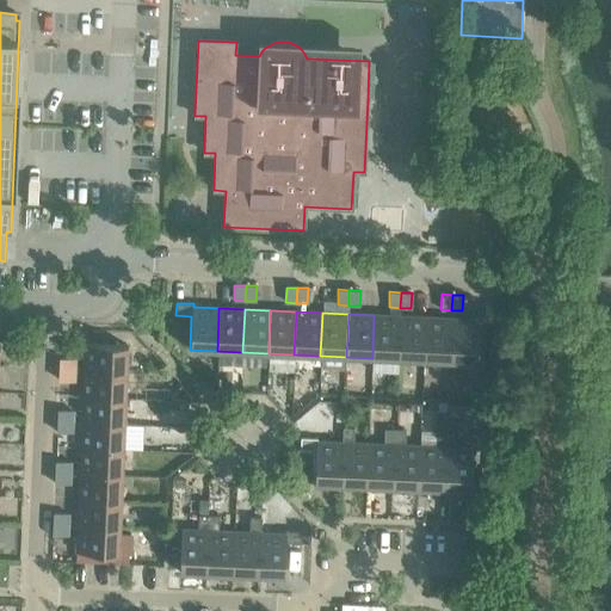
[(372,358),(397,359),(400,316),(374,315),(372,358)]
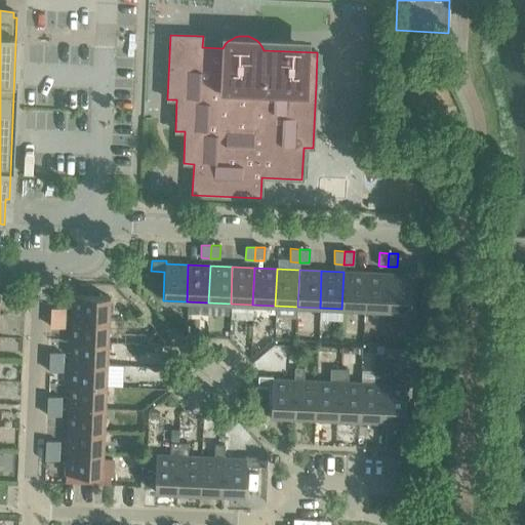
[(341,309),(364,310),(365,273),(344,272),(341,309)]
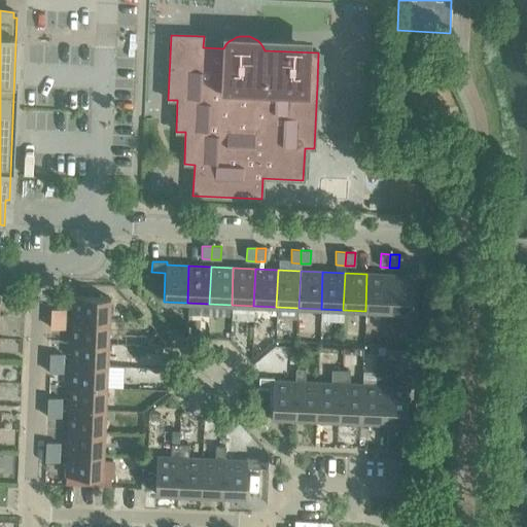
[(365,311),(387,312),(389,275),(366,274),(365,311)]
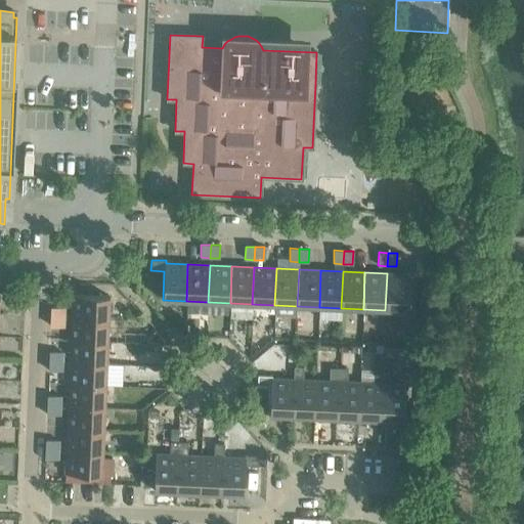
[(387,273),(385,310),(408,311),(409,273),(387,273)]
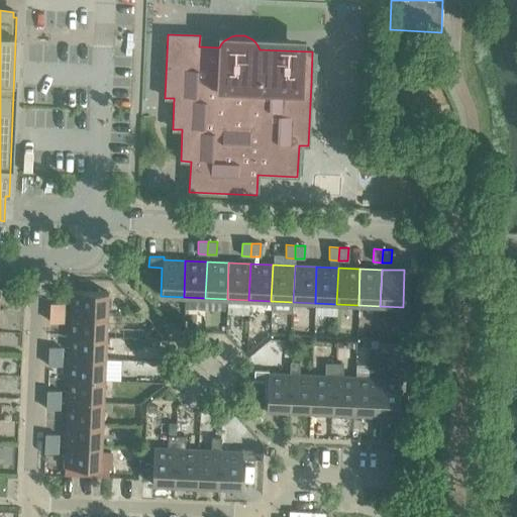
[(71,291),(70,313),(106,315),(107,293),(71,291)]
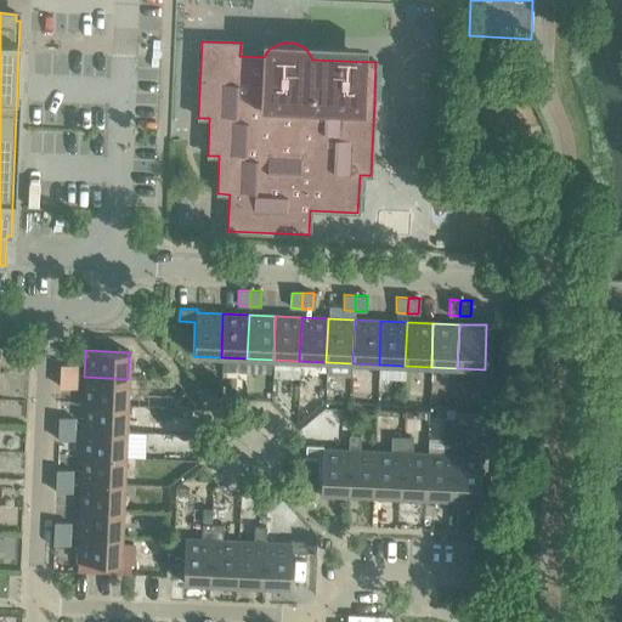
[(61,365),(61,377),(75,377),(77,366),(61,365)]
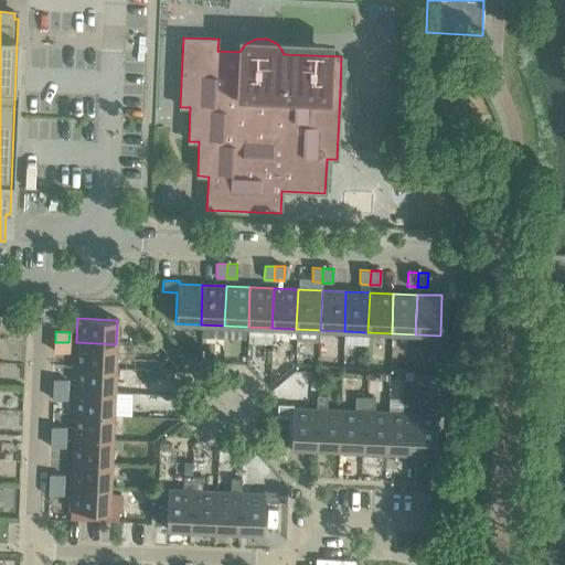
[(68,342),(55,342),(54,352),(68,352),(68,342)]
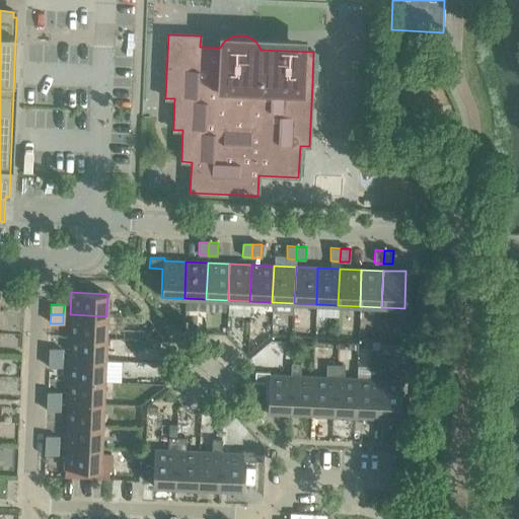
[(70,314),(69,337),(106,339),(106,316),(70,314)]
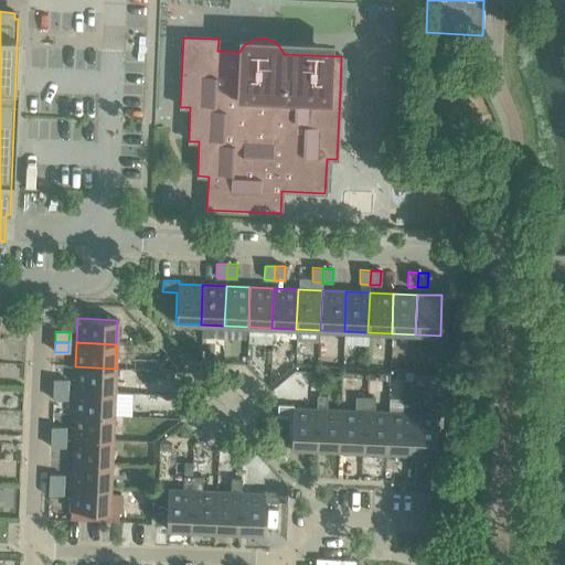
[(158,364),(158,370),(179,370),(167,356),(158,364)]
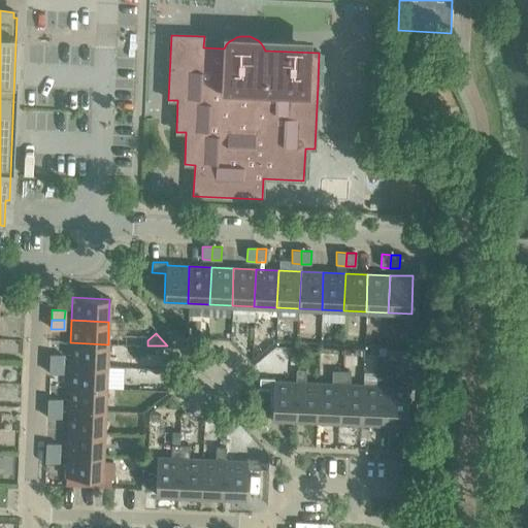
[(70,342),(69,365),(107,366),(108,344),(70,342)]
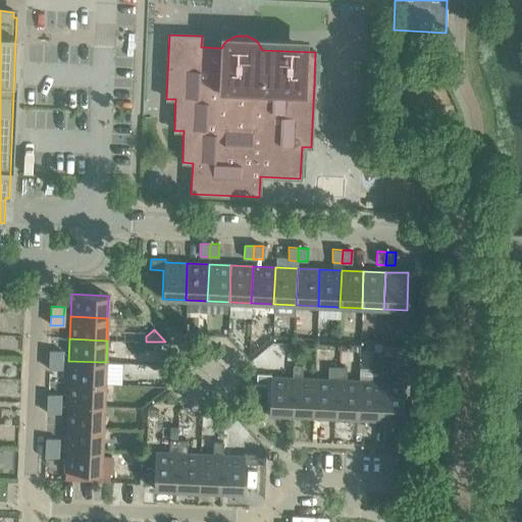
[(373,347),(373,354),(381,354),(382,348),(382,345),(373,344),(373,347)]
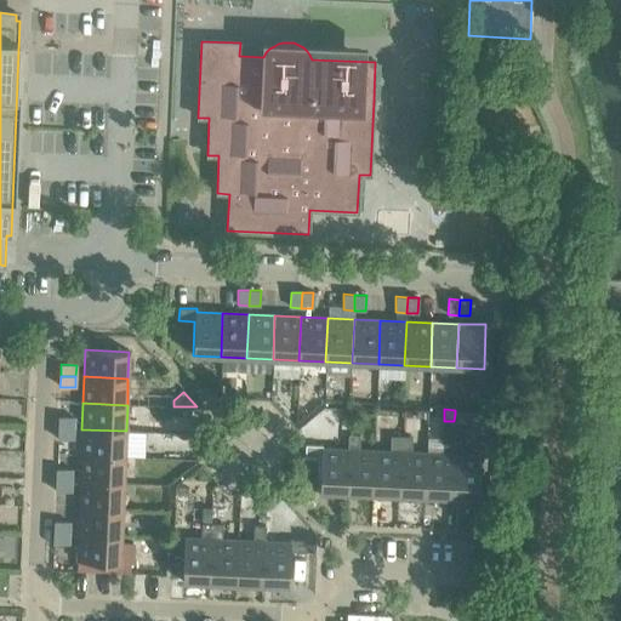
[(455,414),(455,426),(465,426),(466,414),(455,414)]
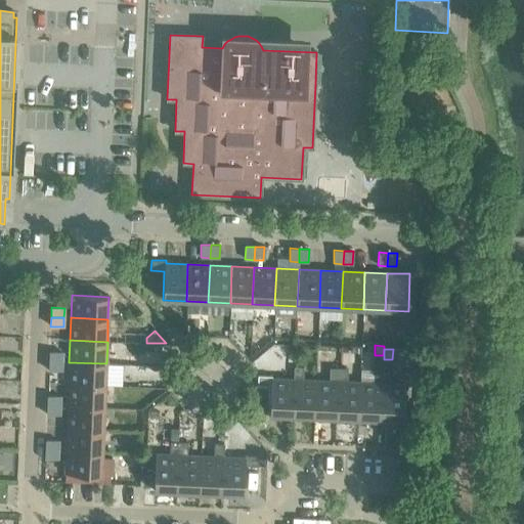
[(49,352),(49,361),(62,361),(62,352),(49,352)]
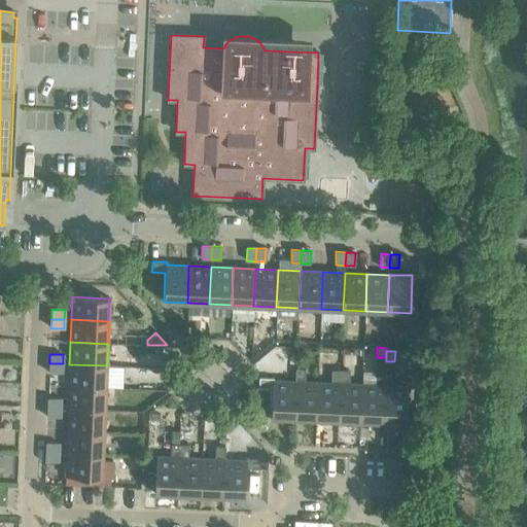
[(63,363),(49,363),(48,373),(62,374),(63,363)]
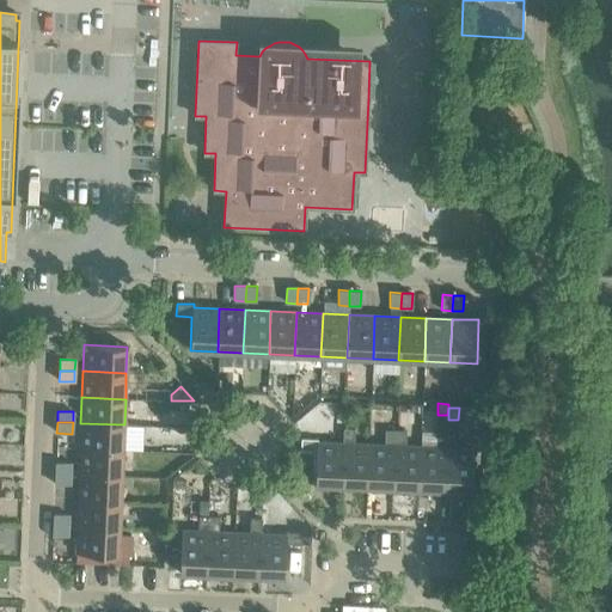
[(80,423),(79,448),(123,451),(124,424),(80,423)]
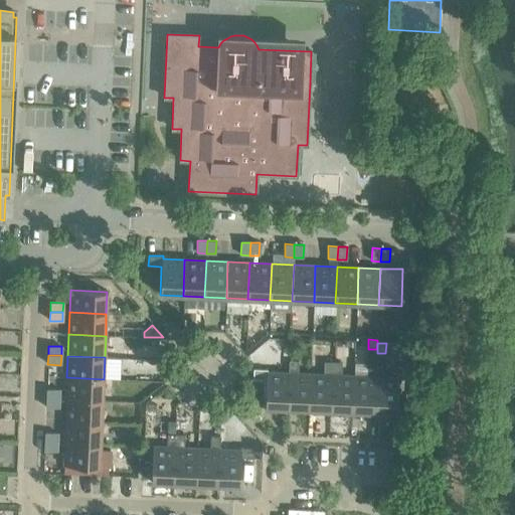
[(287,409),(309,410),(310,373),(298,373),(298,360),(289,360),(288,372),(289,372),(287,409)]
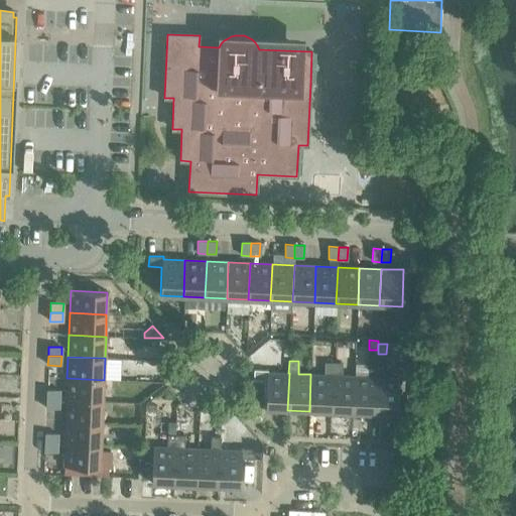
[(309,411),(331,411),(334,363),(325,362),(324,375),(310,374),(309,411)]
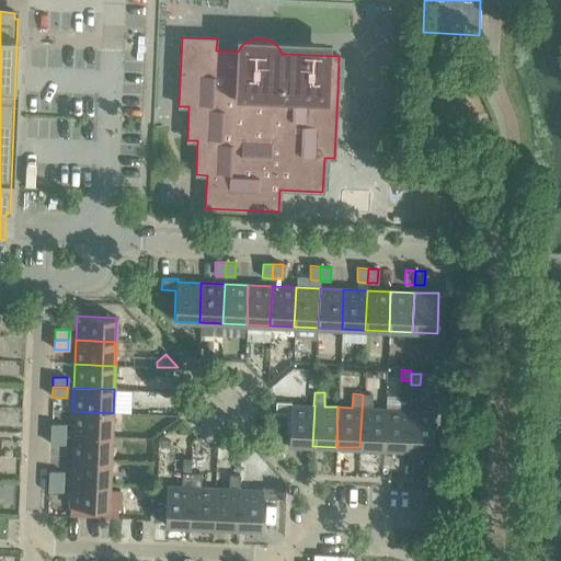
[(359,447),(384,448),(386,409),(371,409),(371,395),(363,395),(359,447)]
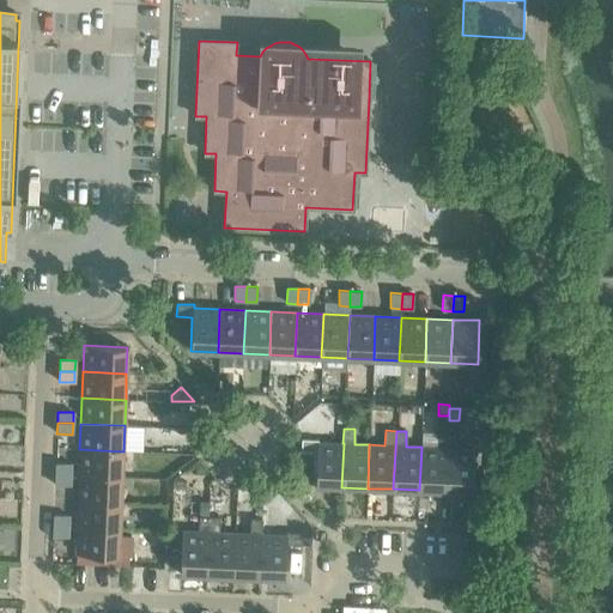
[(419,490),(445,491),(448,434),(437,432),(436,448),(422,447),(419,490)]
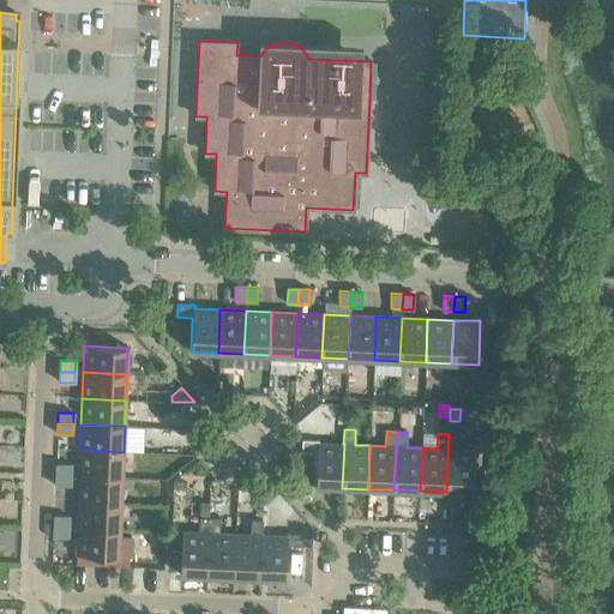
[(449,434),(446,492),(473,493),(475,450),(458,449),(459,434),(449,434)]
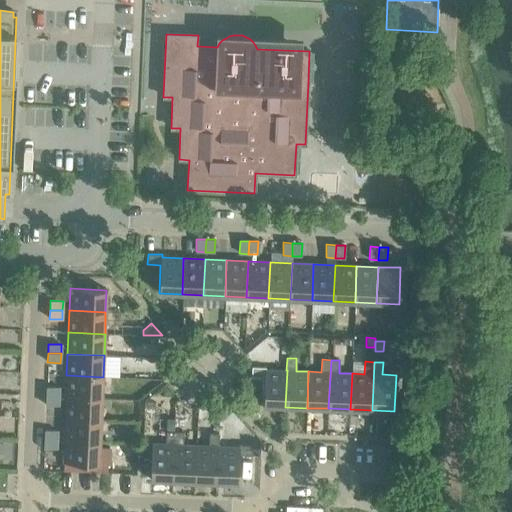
[(263,406),(285,407),(287,370),(286,370),(265,369),(266,367),(251,367),(251,377),(264,377),(263,406)]
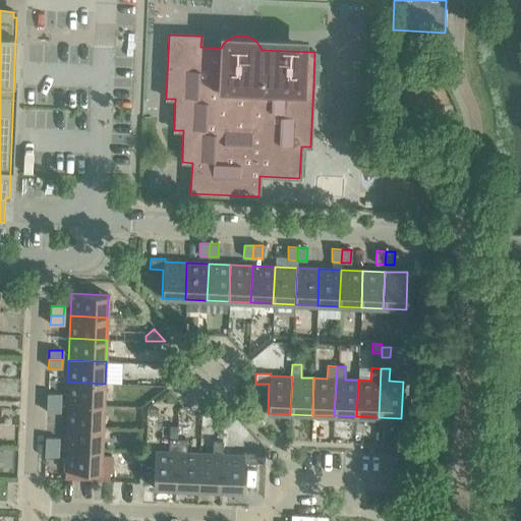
[(67,382),(66,404),(104,405),(105,384),(67,382)]
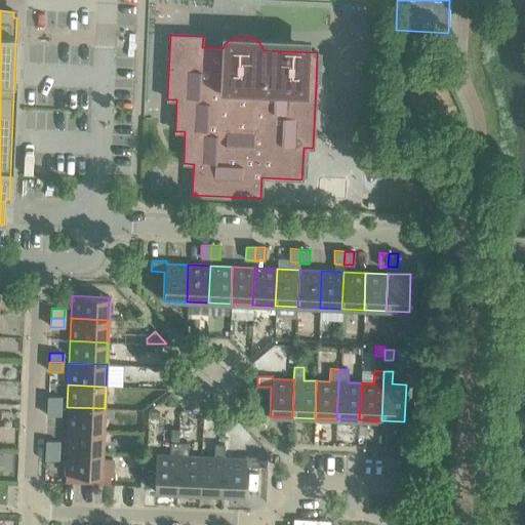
[(47,397),(47,406),(61,406),(61,397),(47,397)]
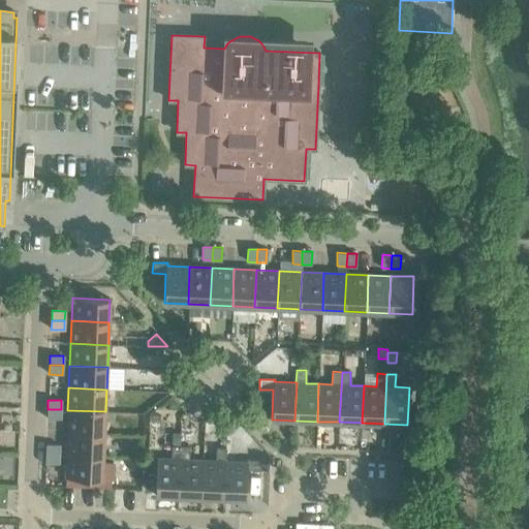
[(61,409),(48,409),(47,418),(60,419),(61,409)]
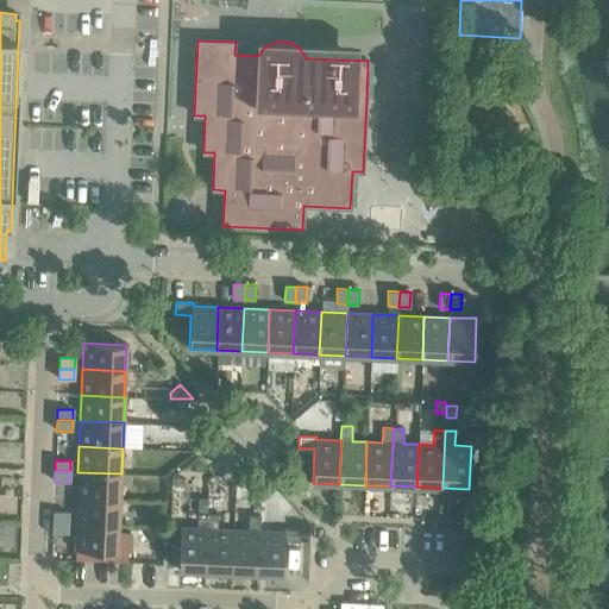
[(77,472),(77,497),(120,500),(121,473),(77,472)]
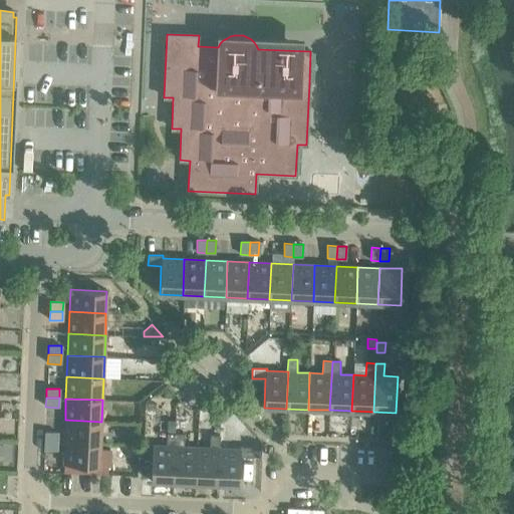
[(65,420),(64,442),(100,443),(101,422),(65,420)]
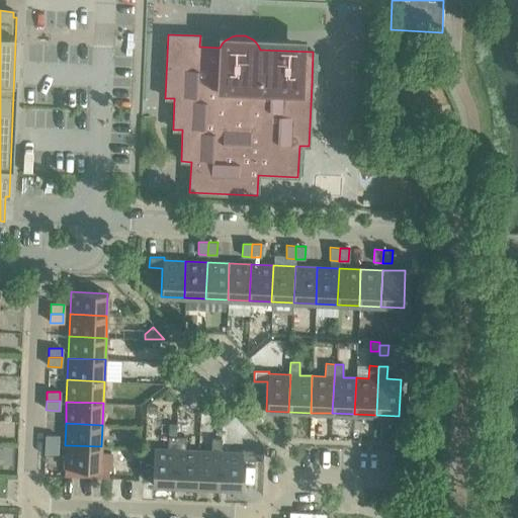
[(168,424),(168,436),(176,437),(176,424),(168,424)]
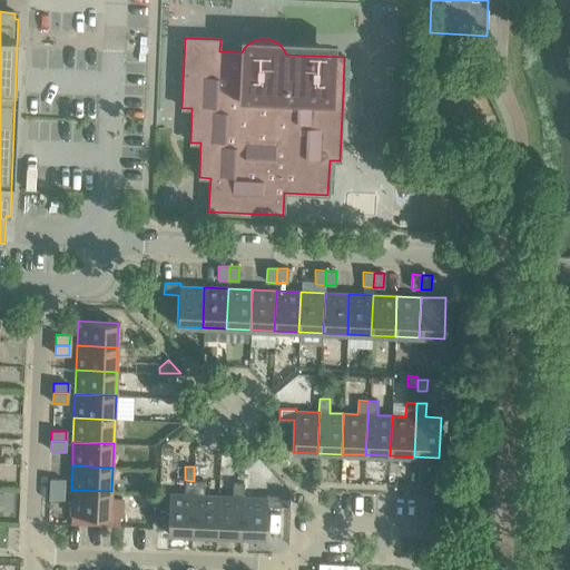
[(49,479),(49,489),(64,490),(64,479),(49,479)]
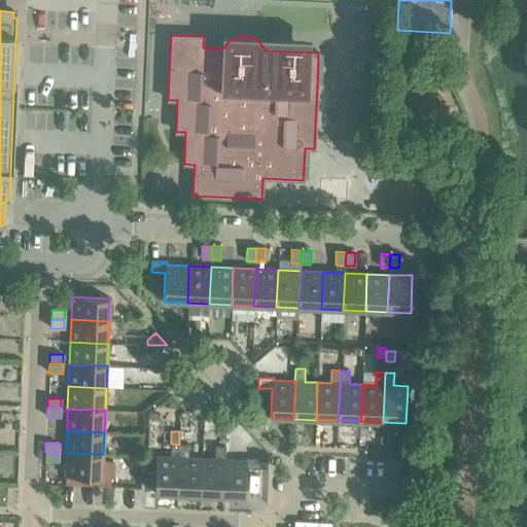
[(154,493),(177,494),(179,445),(171,444),(170,457),(155,456),(154,493)]
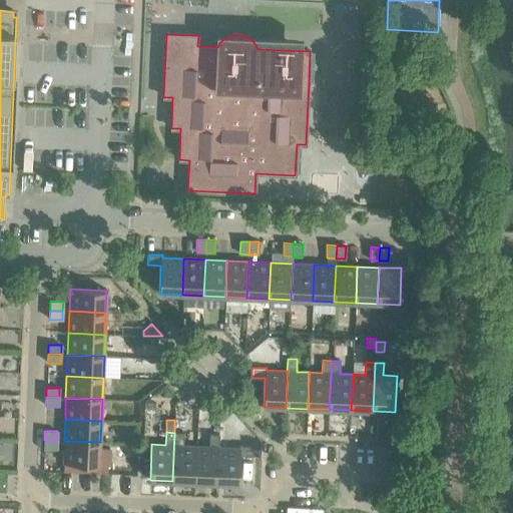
[(172,481),(194,482),(195,446),(183,445),(183,433),(174,433),(172,481)]
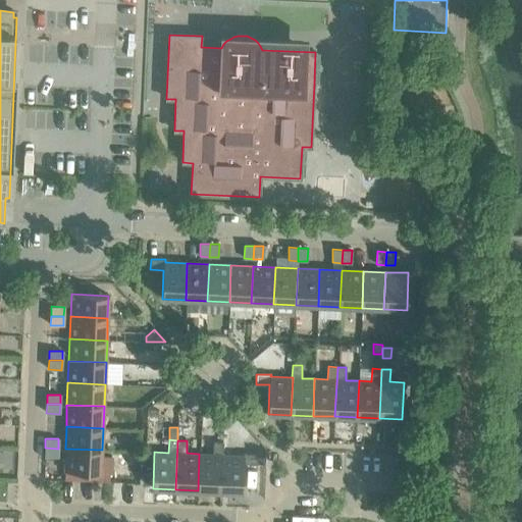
[(198,490),(219,491),(221,455),(222,455),(222,442),(213,441),(212,455),(199,454),(198,490)]
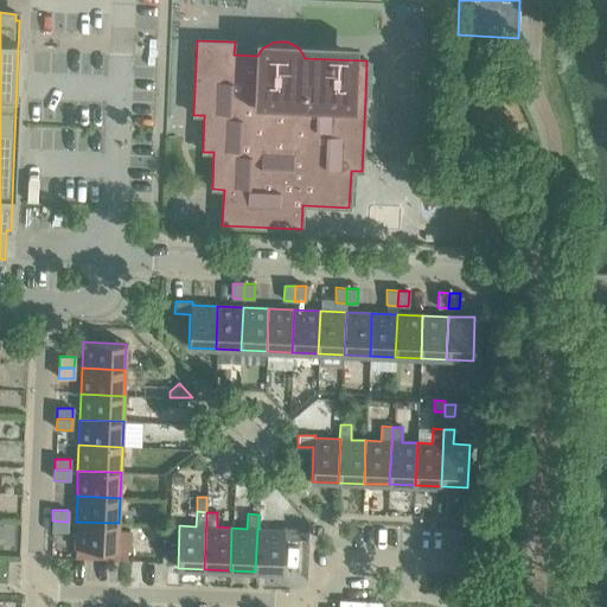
[(68,522),(52,521),(52,531),(66,532),(68,522)]
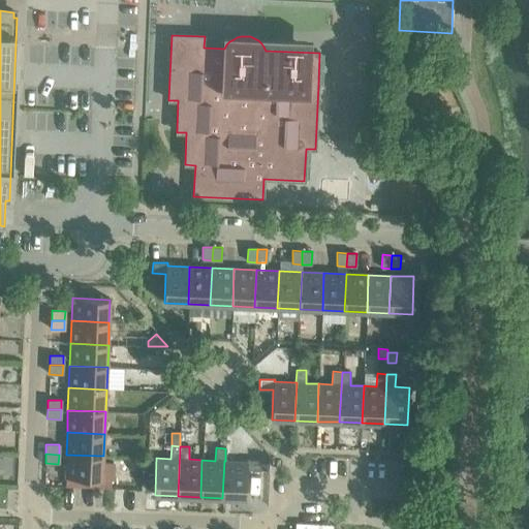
[(103,456),(66,455),(65,477),(102,479),(103,461),(103,456)]
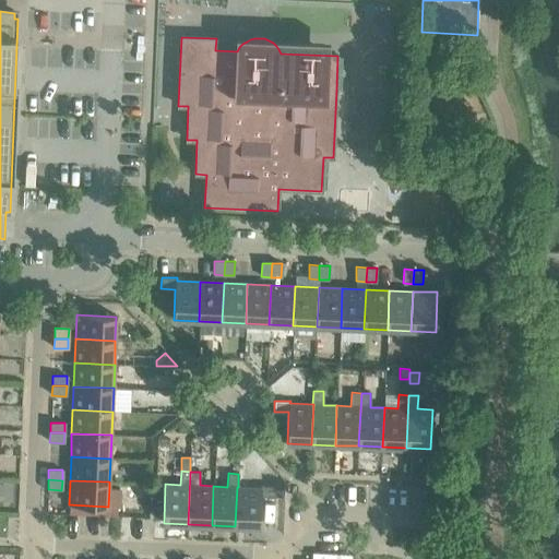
[(237,487),(235,526),(260,527),(261,497),(275,498),(276,487),(261,486),(260,488),(238,487),(237,487)]
